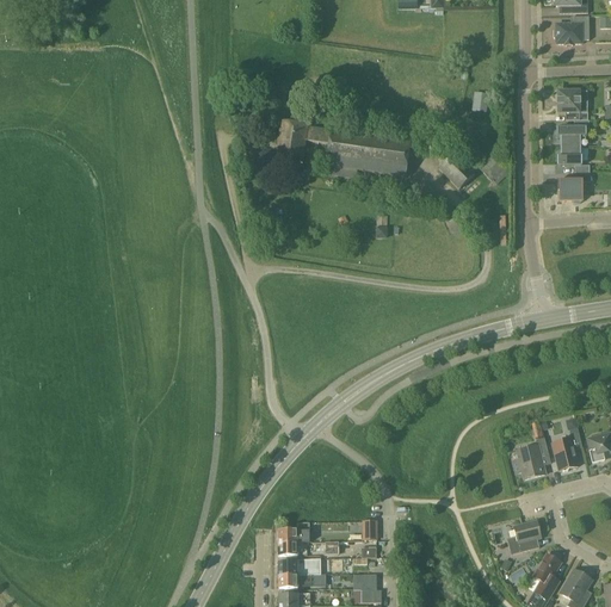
[(556,0),(556,5),(571,5),(571,12),(588,12),(588,0),(556,0)]
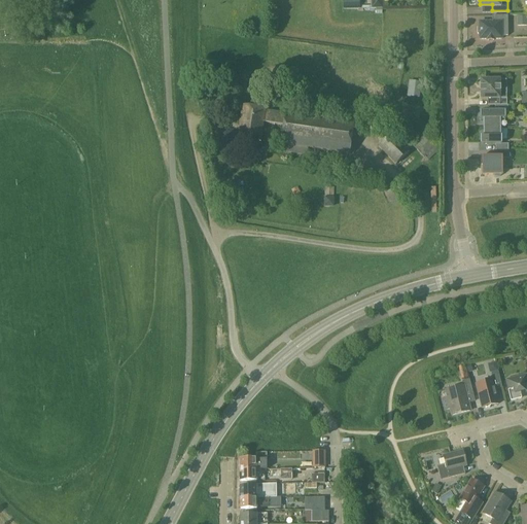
[(518,22),(526,22),(526,12),(518,13),(518,22)]
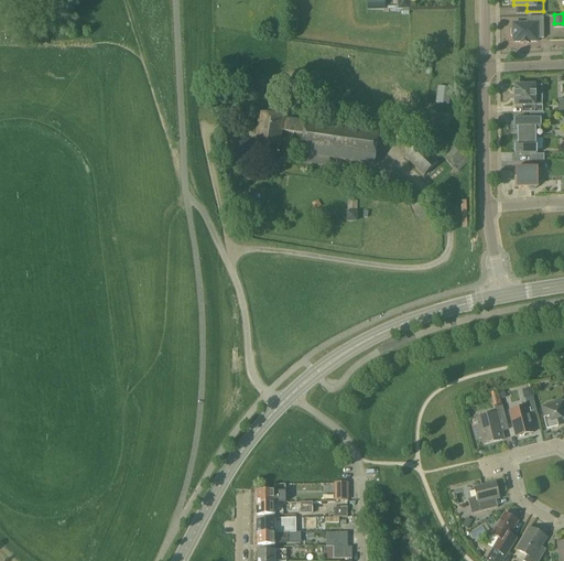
[(544,35),(544,14),(528,14),(528,21),(513,21),(513,27),(511,27),(511,33),(513,33),(513,40),(522,40),(522,41),(529,41),(529,39),(538,39),(538,35),(544,35)]
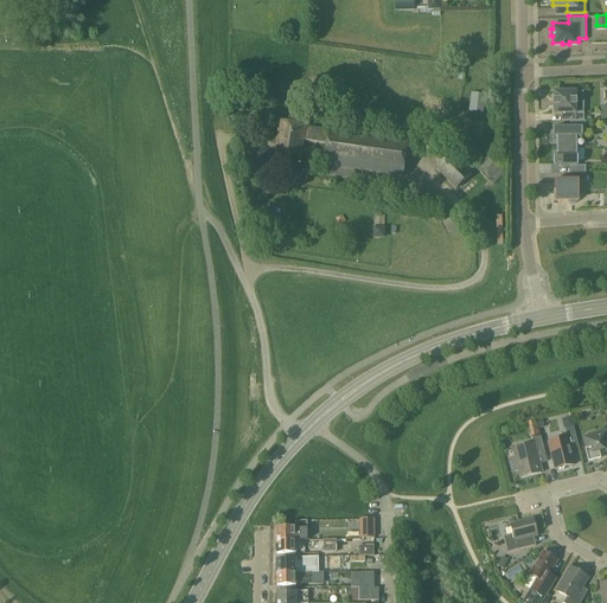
[(471,104),(484,107),(486,91),(473,89),(471,104)]
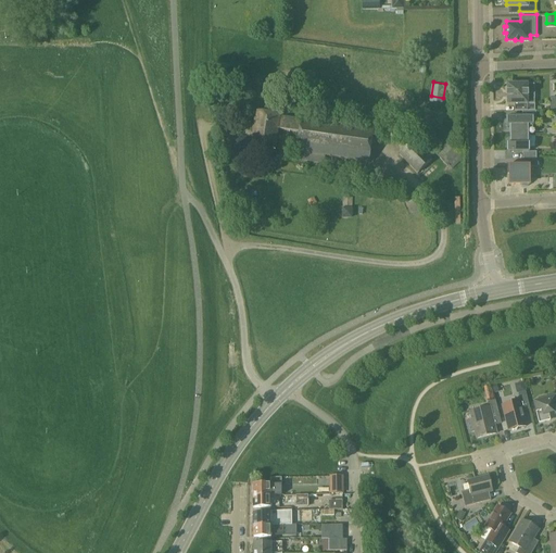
[(528,88),(528,82),(507,82),(507,89),(507,95),(508,95),(508,102),(510,102),(510,109),(535,109),(535,101),(528,101),(528,95),(529,95),(529,88),(528,88)]
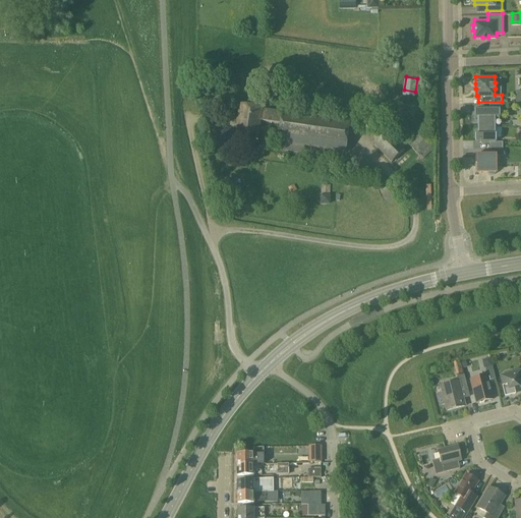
[(283,110),(282,110),(269,108),(270,102),(264,101),(263,106),(241,102),(236,134),(258,137),(262,119),(281,122),(283,110)]
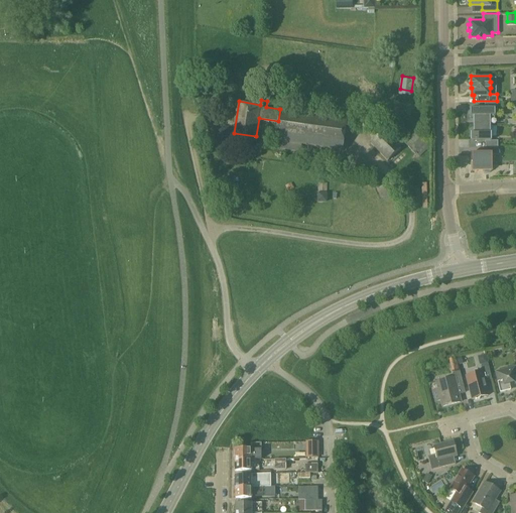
[(474,123),(491,123),(495,123),(494,114),(495,114),(495,107),(498,107),(498,101),(485,101),(485,107),(471,107),(471,114),(474,114),(474,123)]
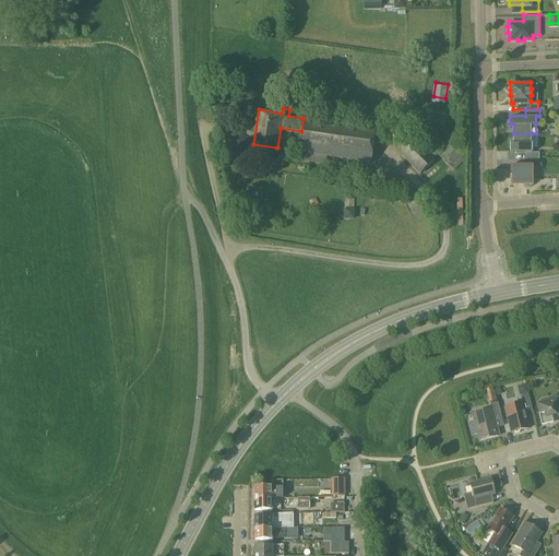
[(301,131),(298,151),(371,162),(377,127),(304,115),(302,118),(304,118),(301,131)]
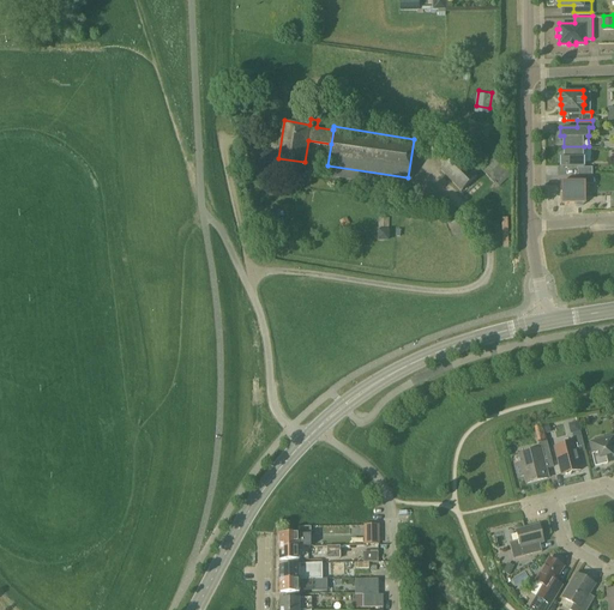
[(453,156),(443,146),(443,145),(440,143),(435,148),(438,151),(439,150),(449,161),(440,168),(462,189),(480,171),(458,151),(453,156)]
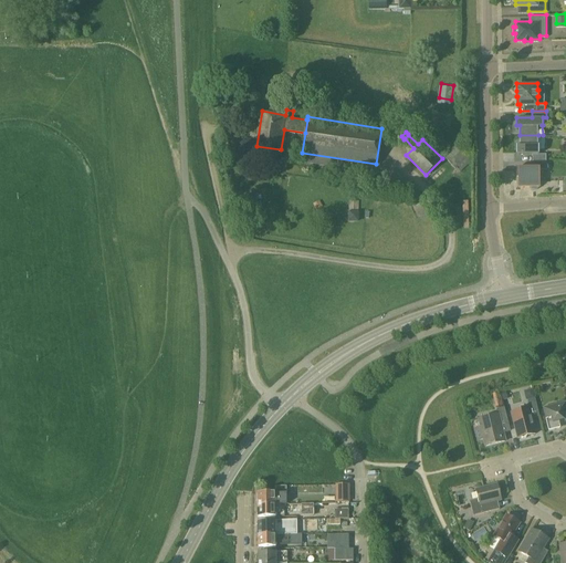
[(546,159),(546,152),(540,152),(540,144),(538,144),(538,135),(520,135),(520,145),(516,145),(516,153),(533,153),(533,159),(534,159),(546,159)]
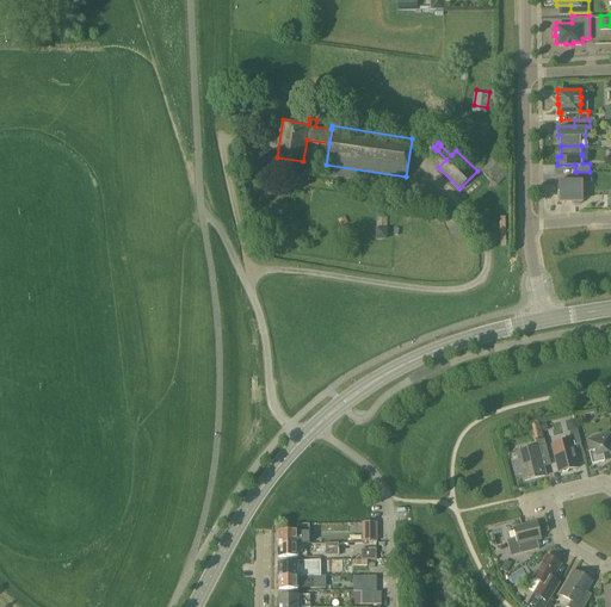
[(590,172),(576,172),(576,180),(565,180),(565,178),(559,178),(559,190),(561,190),(561,199),(572,199),(575,202),(582,189),(582,180),(591,180),(591,172),(590,172)]
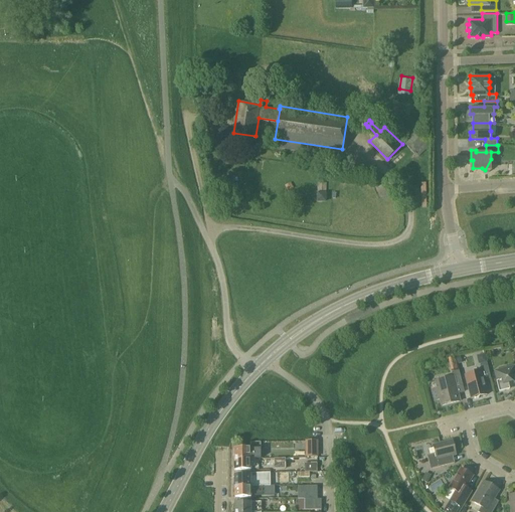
[(327,200),(327,190),(327,181),(318,181),(318,190),(317,190),(317,200),(327,200)]
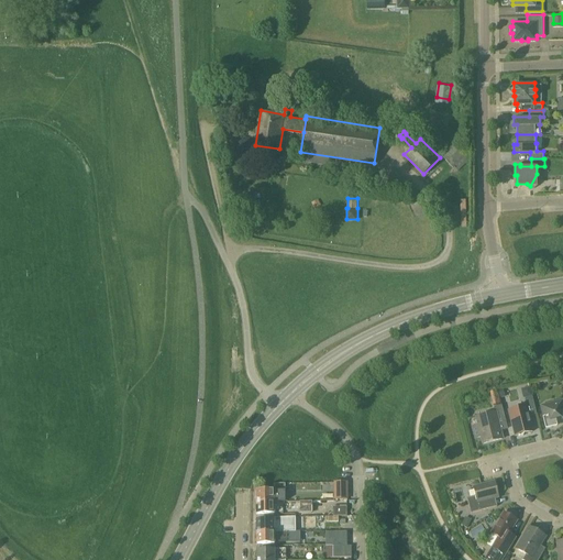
[(516,434),(533,429),(528,410),(536,408),(532,393),(525,395),(527,403),(509,407),(516,434)]
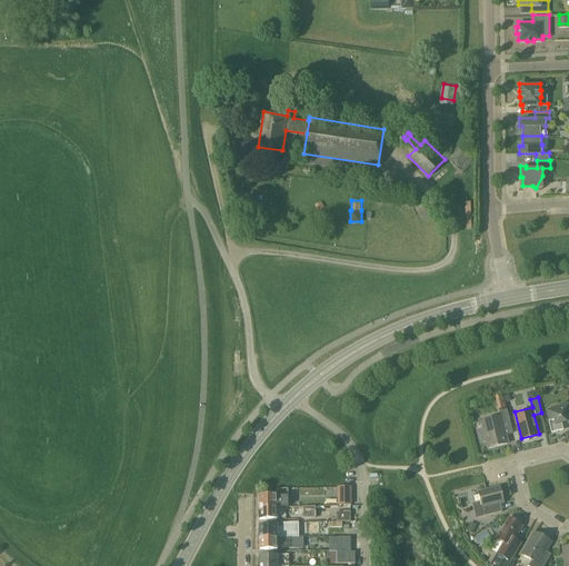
[(551,430),(563,427),(562,426),(568,424),(568,406),(568,403),(548,408),(550,418),(549,418),(551,430)]
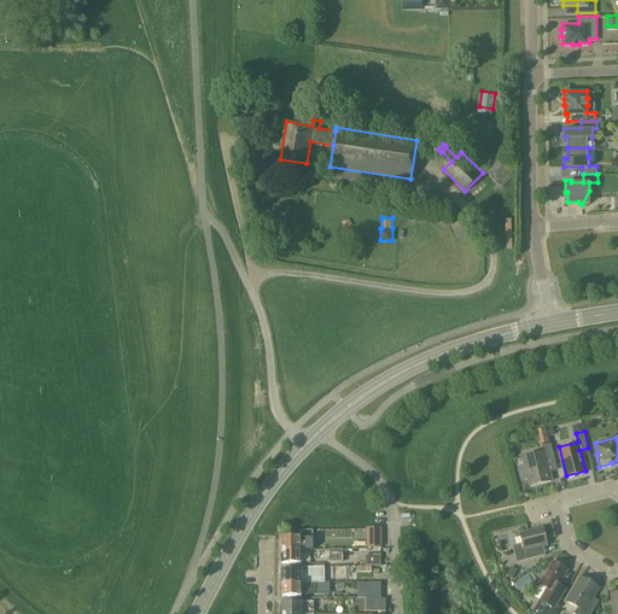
[(552,479),(546,456),(554,455),(551,442),(542,443),(543,449),(523,454),(525,463),(519,465),(522,478),(528,475),(530,484),(552,479)]
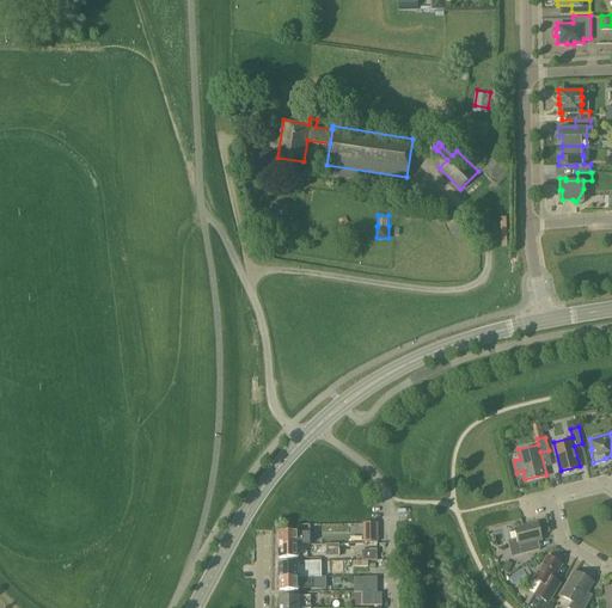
[(512,554),(540,547),(538,538),(542,538),(538,520),(514,526),(516,535),(508,538),(512,554)]
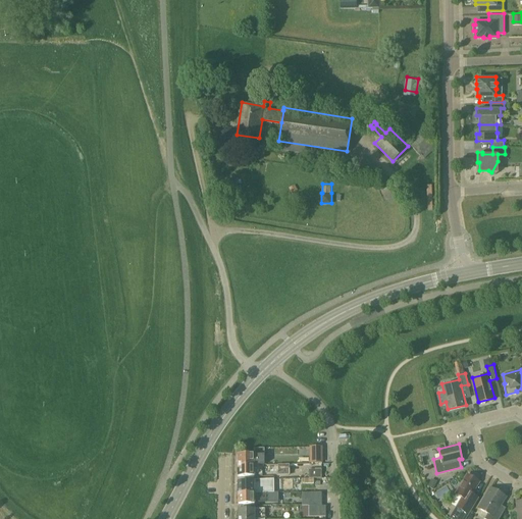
[(310,445),(310,460),(321,460),(322,460),(322,445),(310,445)]
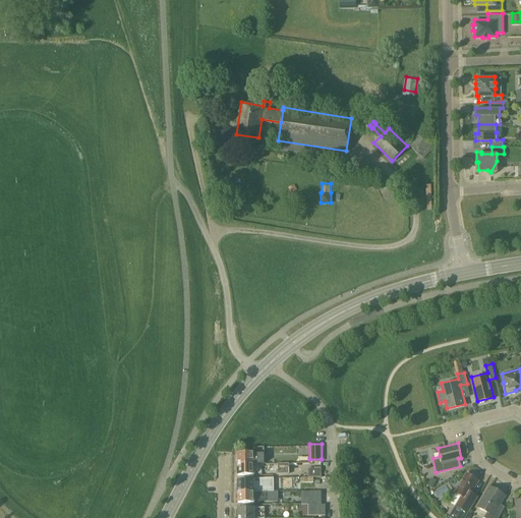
[(237,450),(237,461),(264,461),(264,445),(253,445),(253,450),(237,450)]
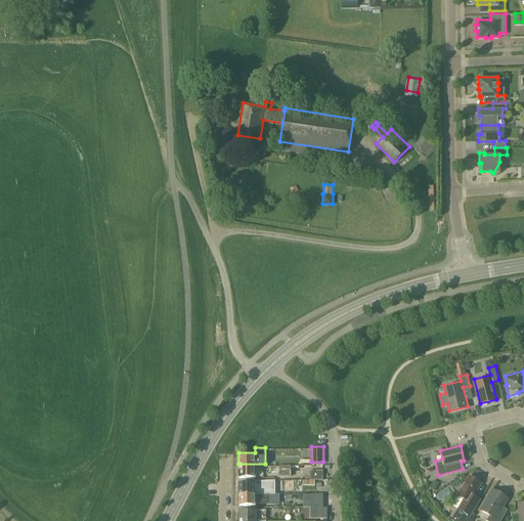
[(238,464),(238,476),(274,476),(274,464),(265,464),(238,464)]
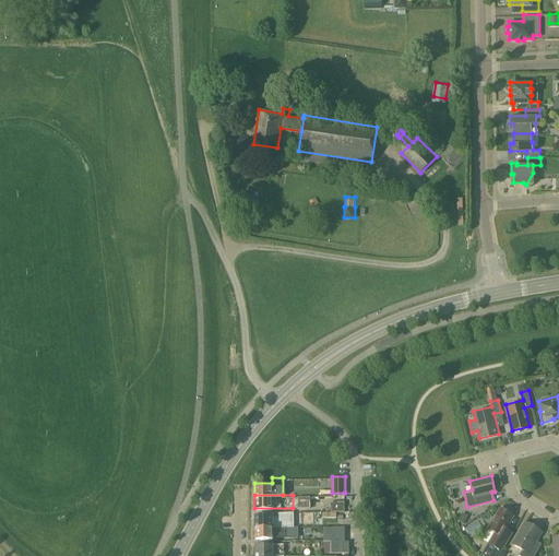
[(310,495),(298,495),(298,505),(310,505),(310,495)]
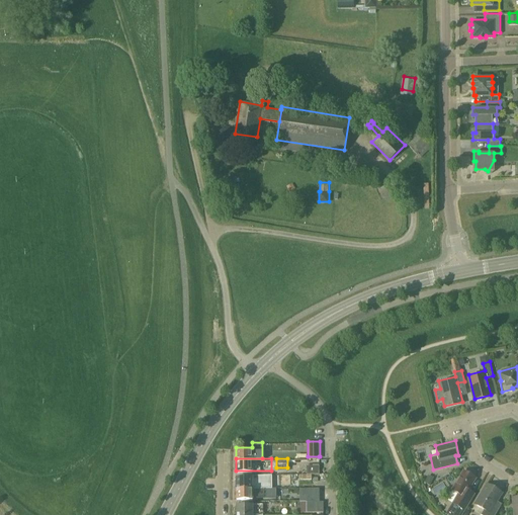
[(307,463),(307,471),(319,471),(319,463),(307,463)]
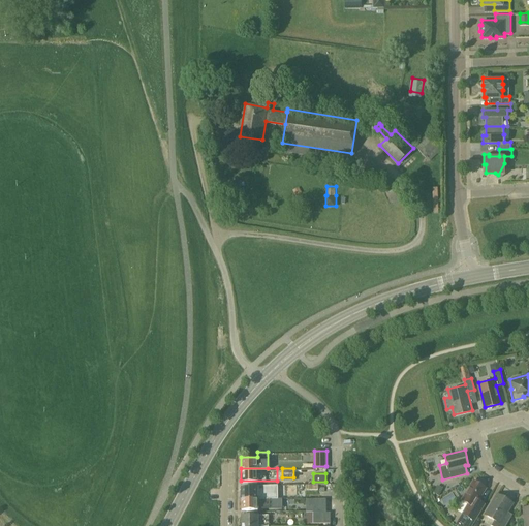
[(474,519),(485,502),(478,498),(486,486),(473,478),(462,498),(468,502),(463,512),(474,519)]
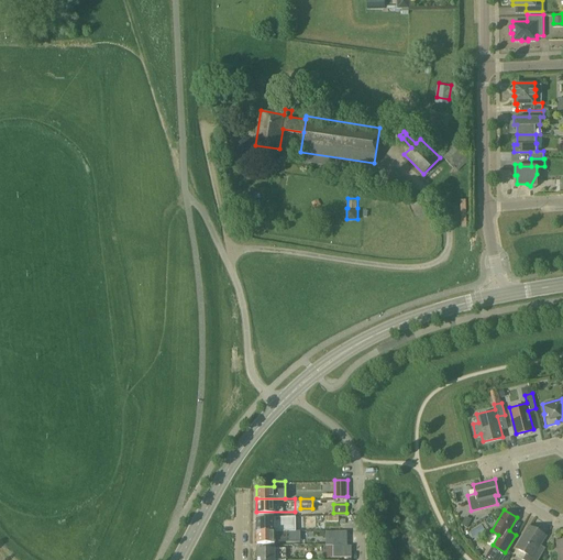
[(256,518),(256,529),(275,529),(291,529),(297,528),(297,514),(275,515),(275,516),(256,517),(256,518)]
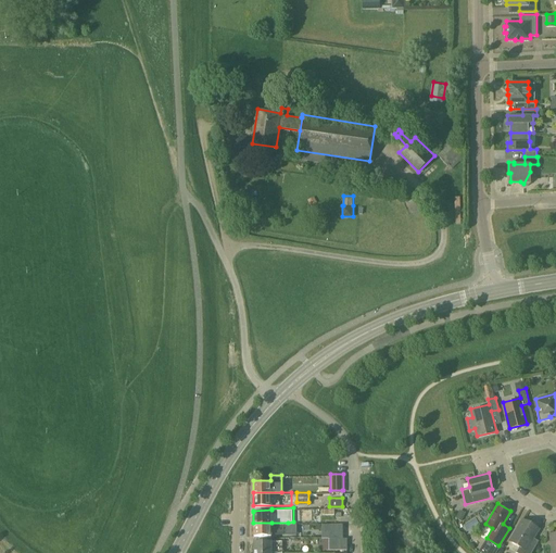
[(455,515),(462,518),(466,512),(459,508),(455,515)]
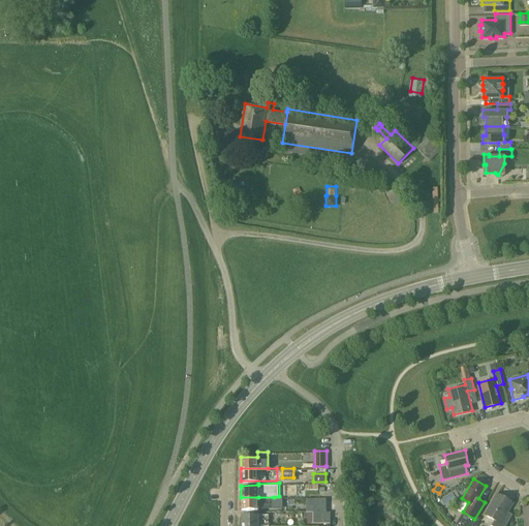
[(495,525),(504,525),(511,516),(506,512),(512,501),(497,492),(485,513),(494,518),(491,524),(495,525)]
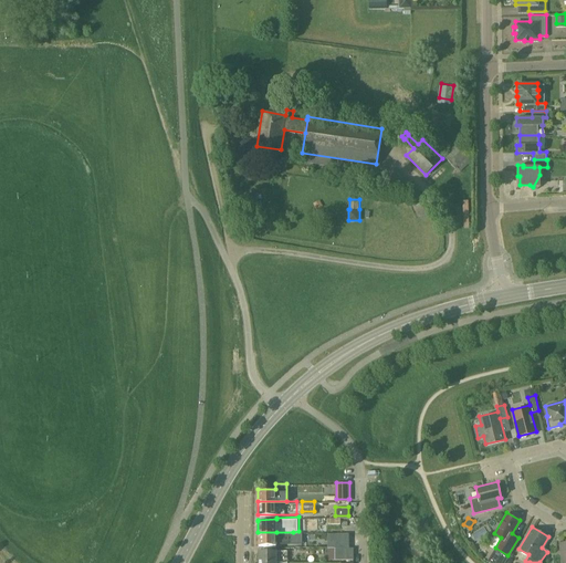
[(276,532),(258,532),(258,544),(259,544),(276,544),(276,543),(293,543),(293,532),(276,532)]
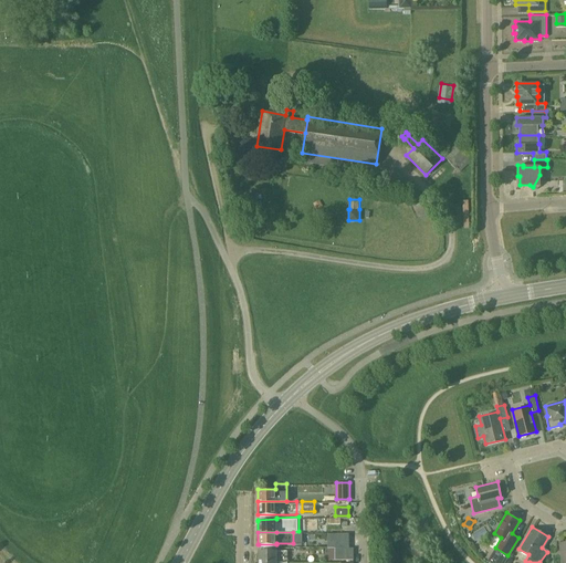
[(335,542),(348,542),(348,532),(335,532),(335,542)]
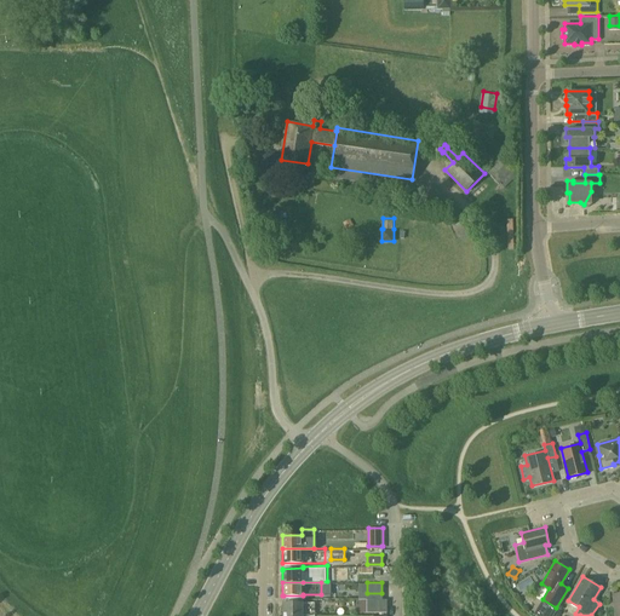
[(388,610),(388,598),(382,598),(367,598),(367,610),(388,610)]
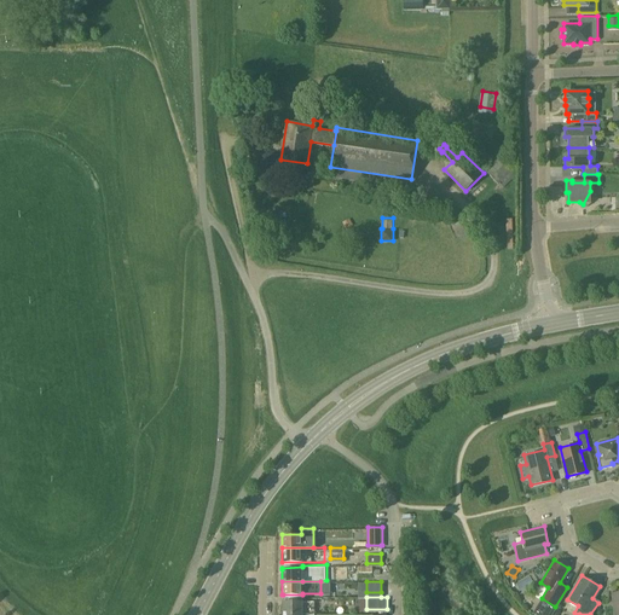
[(282,601),(282,614),(302,614),(314,614),(314,599),(302,599),(283,601),(282,601)]
